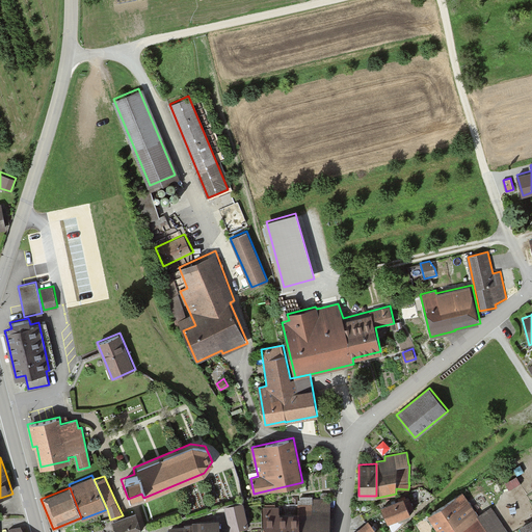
[(508,531),(490,505),(479,512),(464,489),(427,514),(439,531),(508,531)]
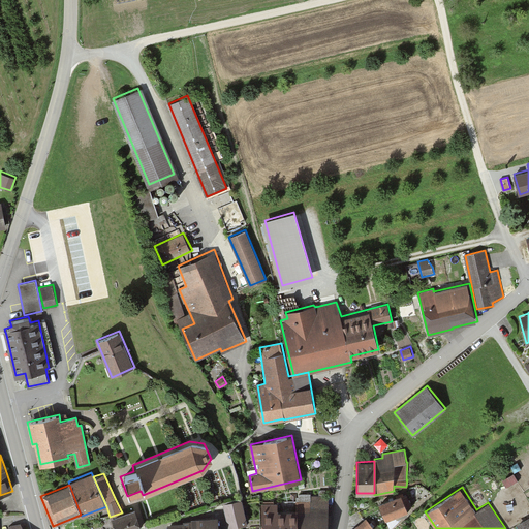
[(407,493),(380,502),(386,519),(391,528),(401,519),(400,517),(408,514),(407,511),(409,510),(408,508),(412,506),(407,493)]
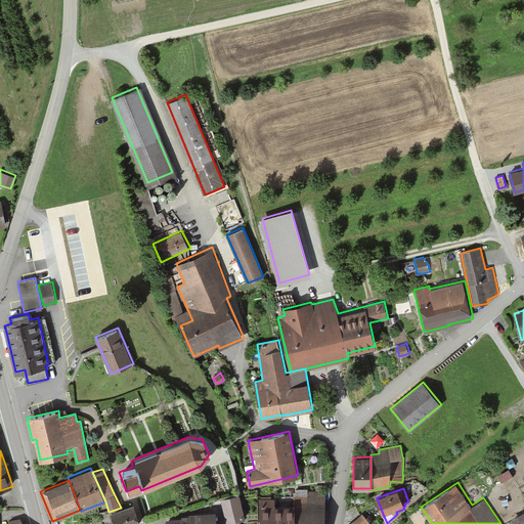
[(295,523),(324,523),(324,491),(308,491),(308,489),(296,489),(296,492),(294,492),(294,496),(295,523)]
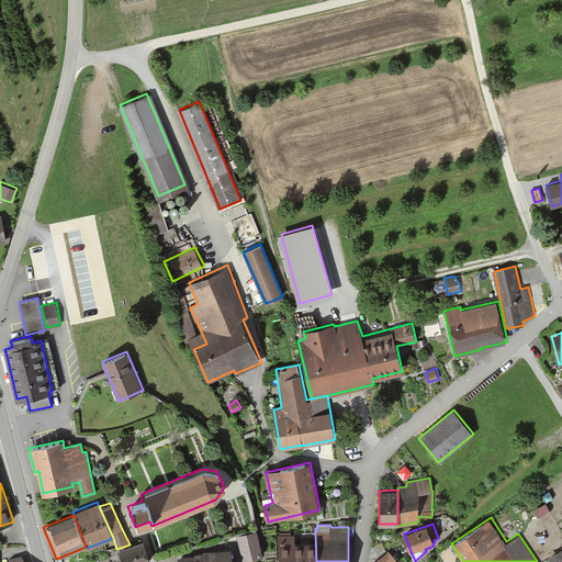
[(257,530),(237,536),(244,561),(263,555),(257,530)]
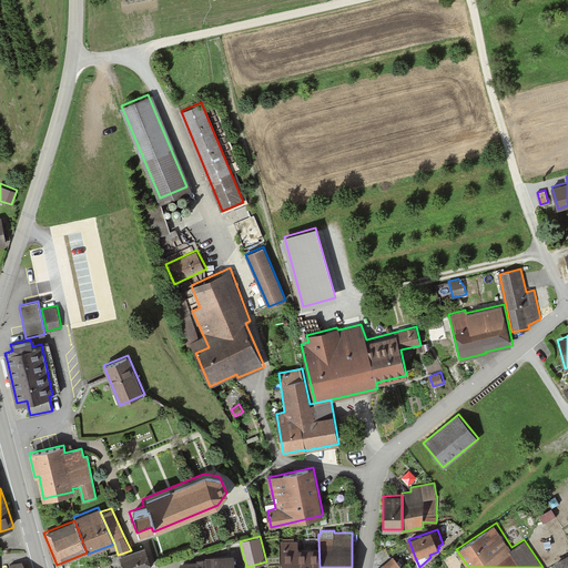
[(320,567),(318,538),(281,540),(282,567),(320,567)]
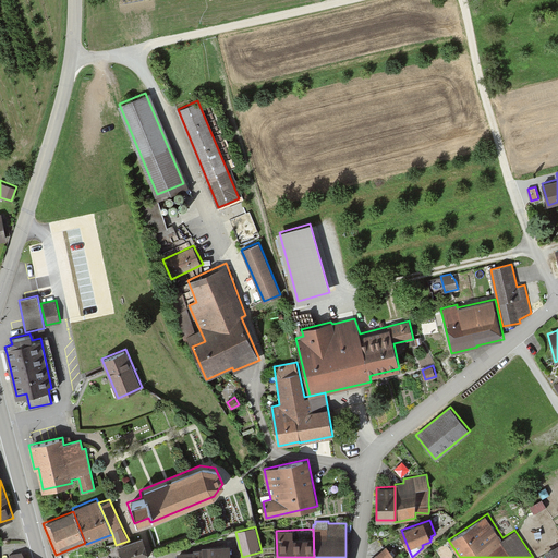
[(129,541),(116,545),(119,553),(120,557),(146,557),(149,557),(142,536),(129,541)]
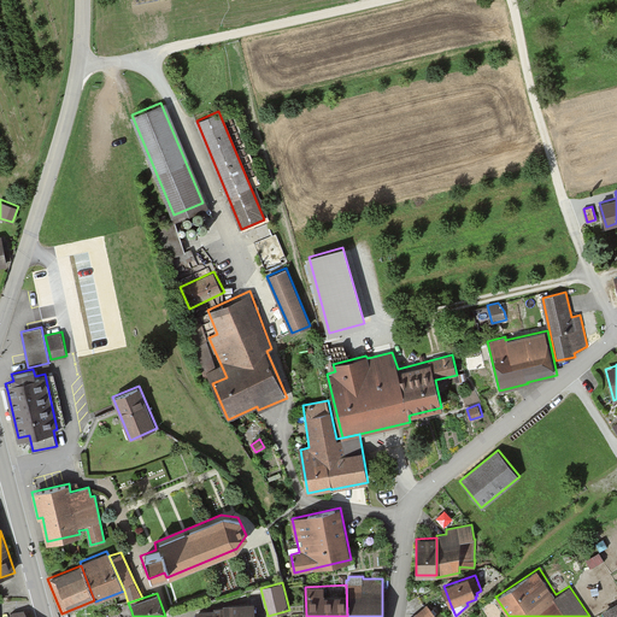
[(616,616),(616,600),(603,609),(606,616),(616,616)]
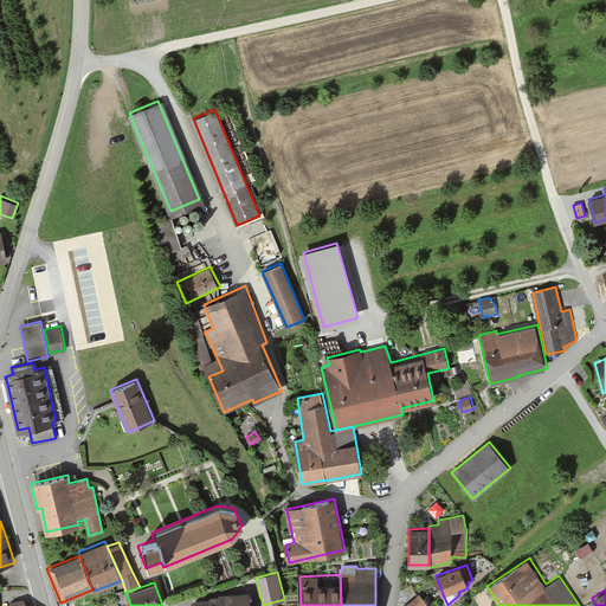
[(192,605),(250,605),(250,591),(218,593),(219,597),(210,597),(210,599),(192,600),(192,605)]
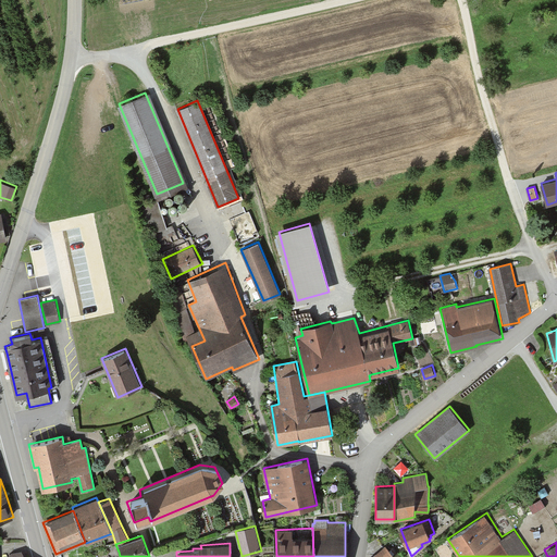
[(370,556),(395,556),(385,545),(370,556)]
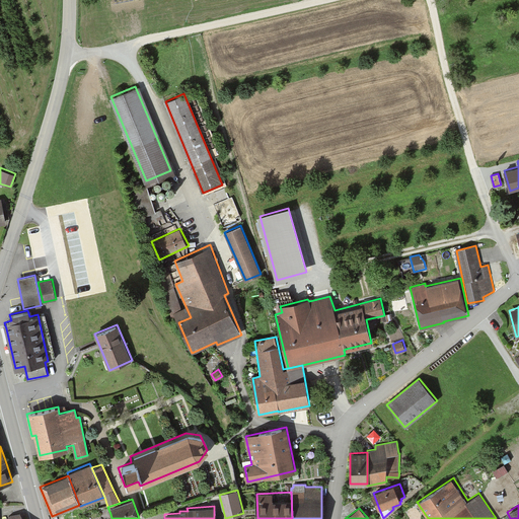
All buildings are outlined.
